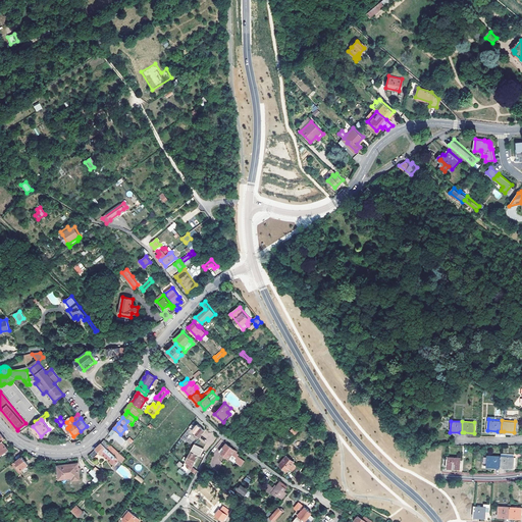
[(194,436),(198,439),(204,430),(194,422),(190,427),(193,430),(193,431),(196,433),(194,436)]
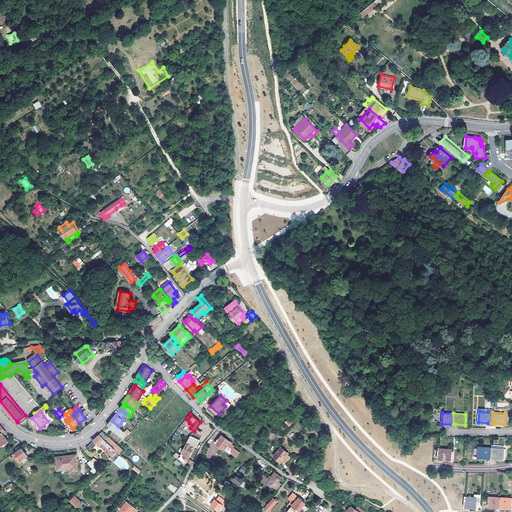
[(288,418),(284,423),(289,427),(293,423),(288,418)]
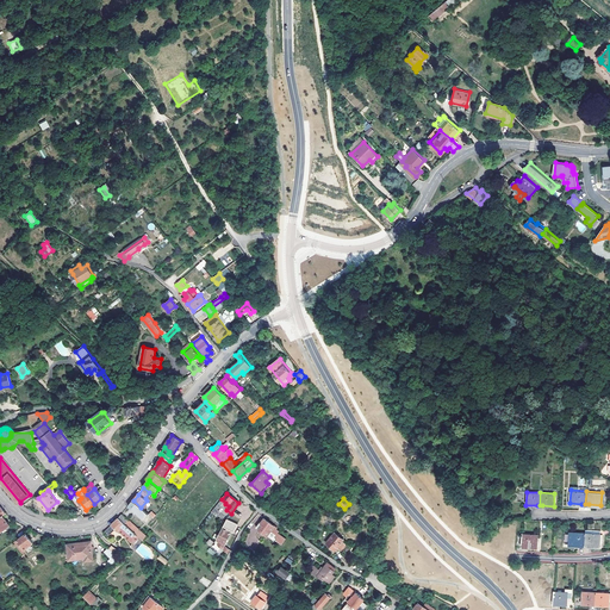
[(141,508),(134,500),(129,506),(135,510),(148,521),(151,516),(141,508)]
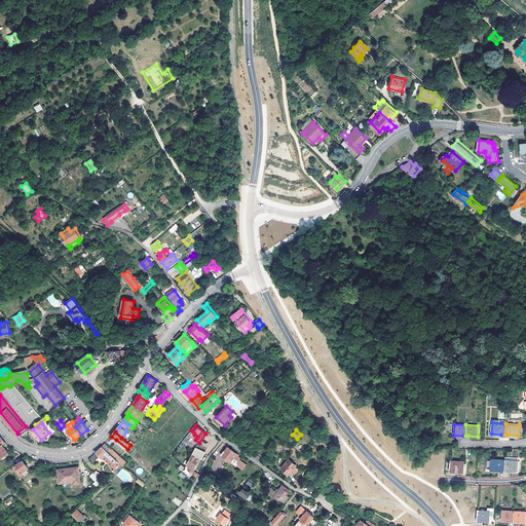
[(197,446),(204,450),(208,446),(200,442),(197,446)]
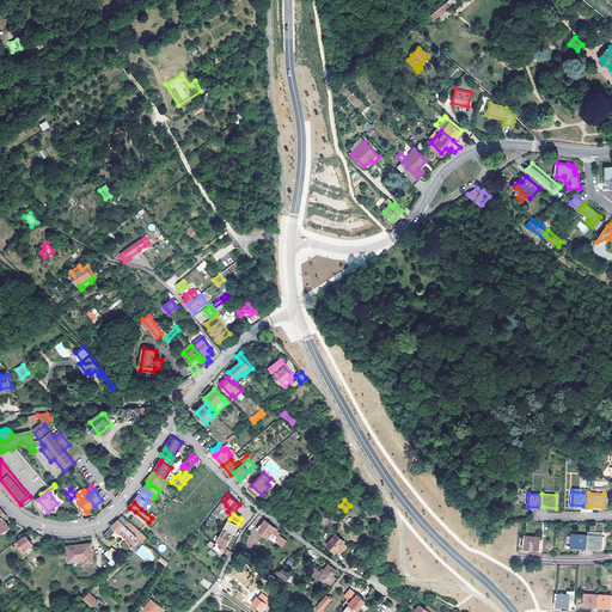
[(4,518),(0,519),(0,533),(1,533),(2,536),(11,528),(4,518)]
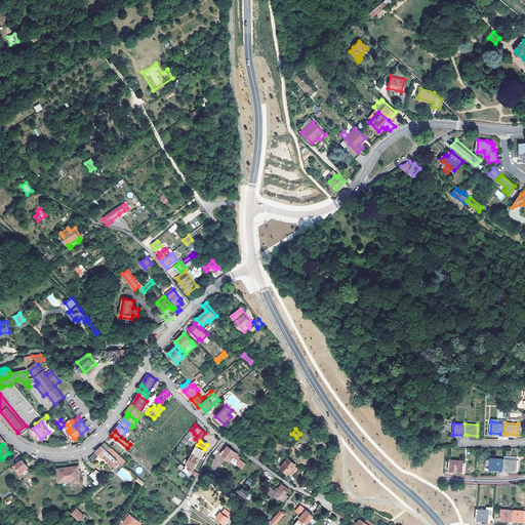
[(120,462),(108,451),(103,445),(96,451),(91,456),(90,457),(90,458),(91,459),(91,460),(92,460),(93,460),(95,460),(99,455),(102,457),(103,456),(115,468),(120,462)]
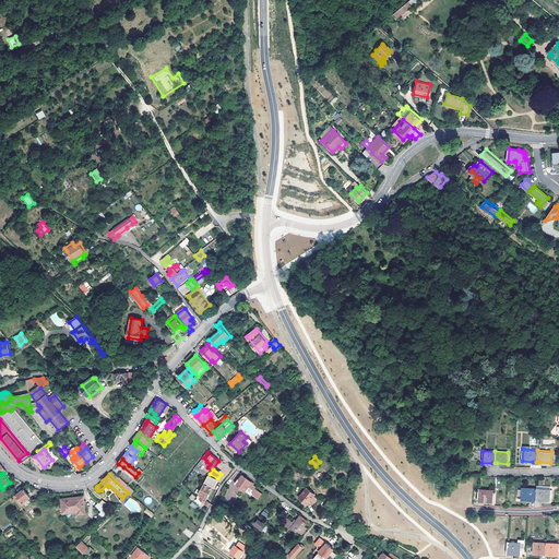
[(118,476),(118,477),(115,480),(128,492),(132,496),(135,491),(118,476)]
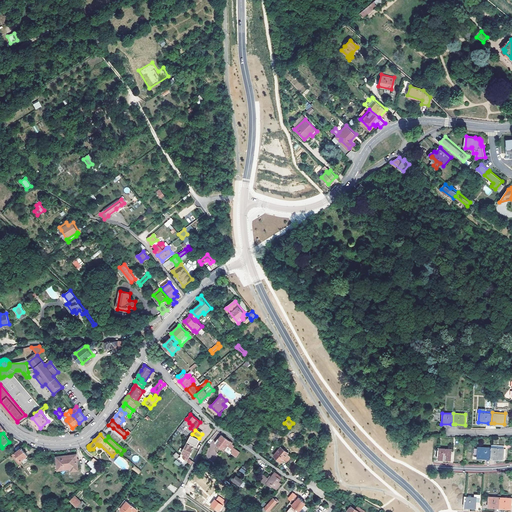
[(194,447),(193,447),(197,440),(191,436),(180,456),(187,461),(194,447)]
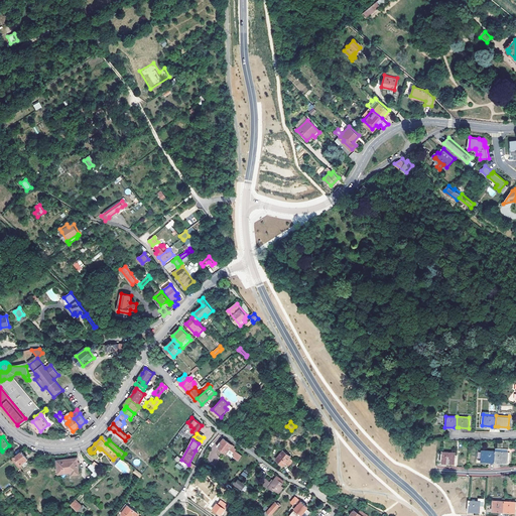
[(237,450),(234,448),(235,446),(224,439),(221,443),(223,444),(220,448),(227,454),(229,450),(234,454),(237,450)]
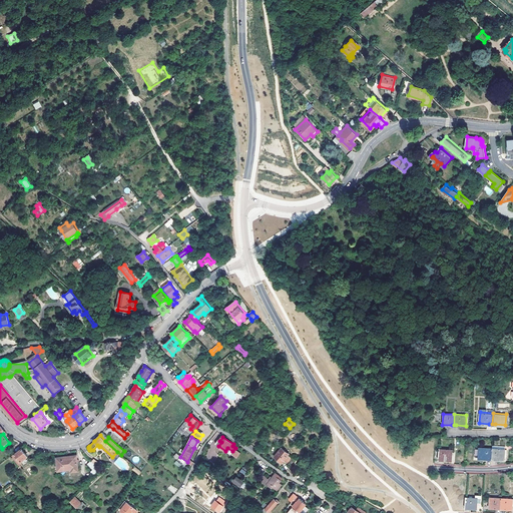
[(22,461),(24,464),(30,459),(22,448),(15,453),(22,461)]
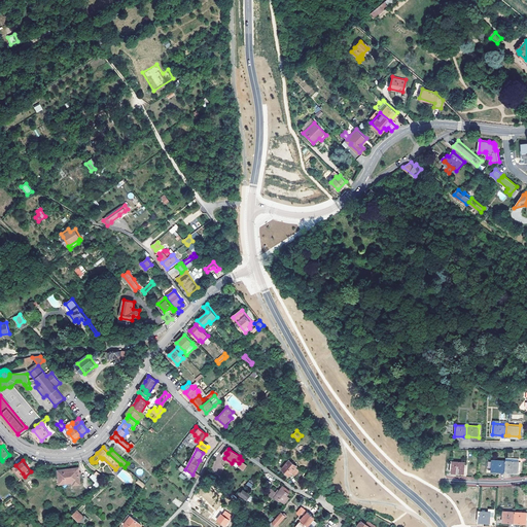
[(294,473),(297,469),(296,467),(296,466),(289,460),(285,464),(283,462),(282,463),(281,464),(280,463),(279,465),(282,468),(289,476),(292,471),(294,473)]
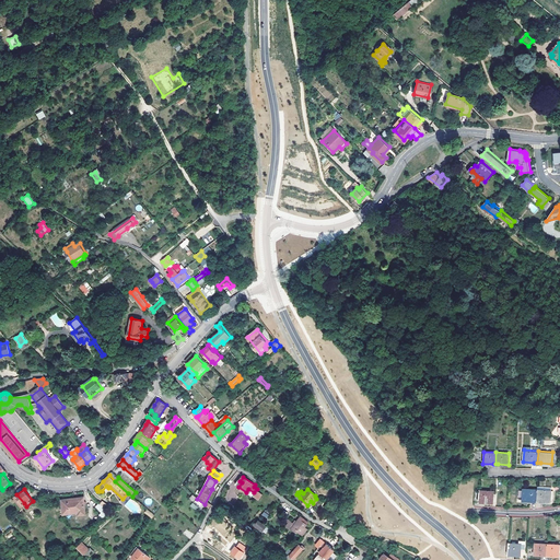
[(537,501),(537,489),(523,489),(522,501),(537,501)]
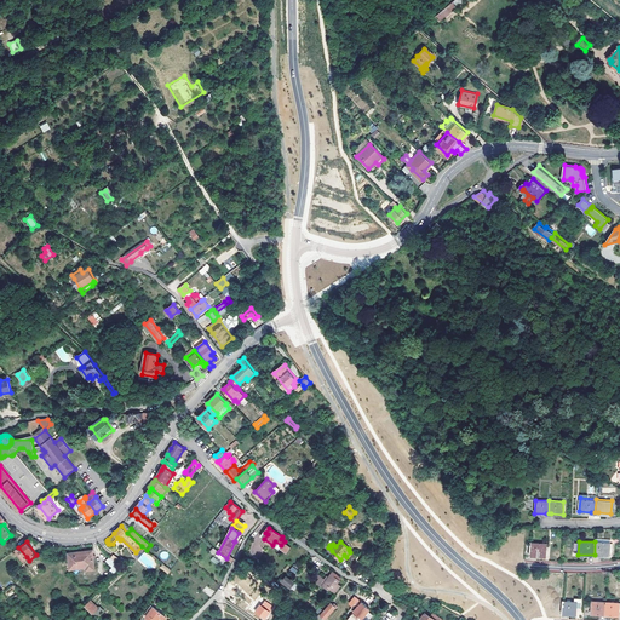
[(595,541),(595,555),(609,556),(609,541),(595,541)]
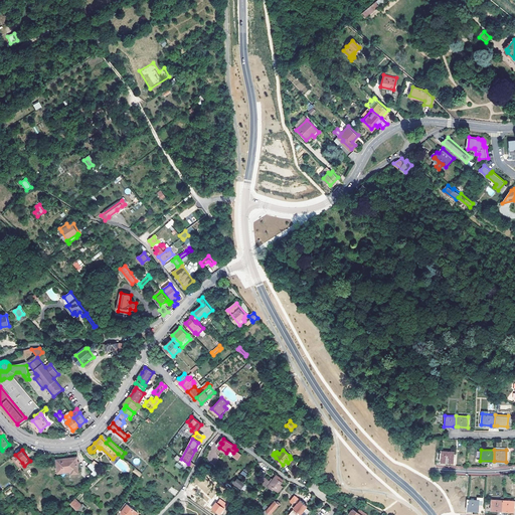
[(454,463),(454,452),(441,452),(441,462),(454,463)]
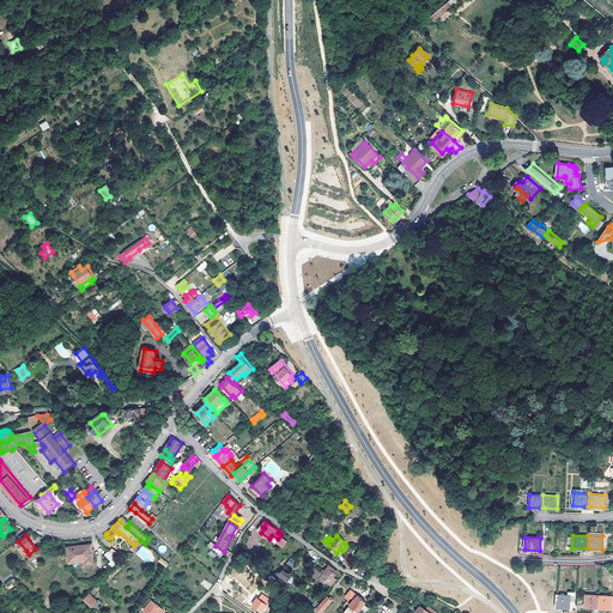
[(86,564),(95,563),(92,544),(68,547),(70,563),(86,560),(86,564)]
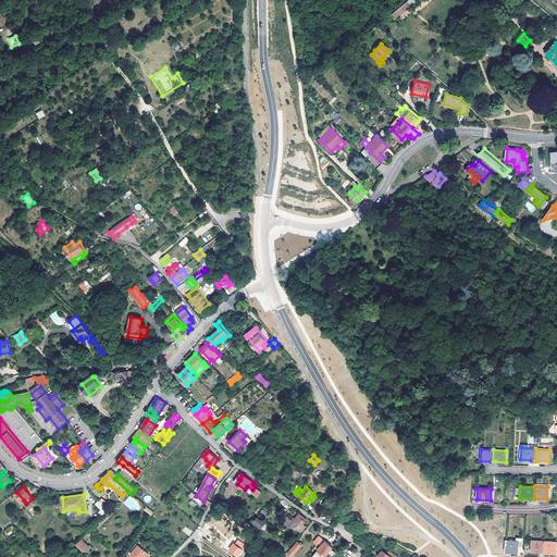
[(100,511),(103,515),(109,509),(100,500),(97,504),(102,509),(100,511)]
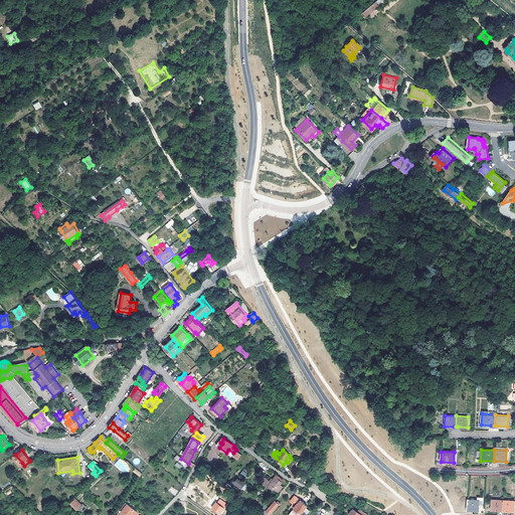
[(135,469),(132,472),(139,477),(142,474),(135,469)]
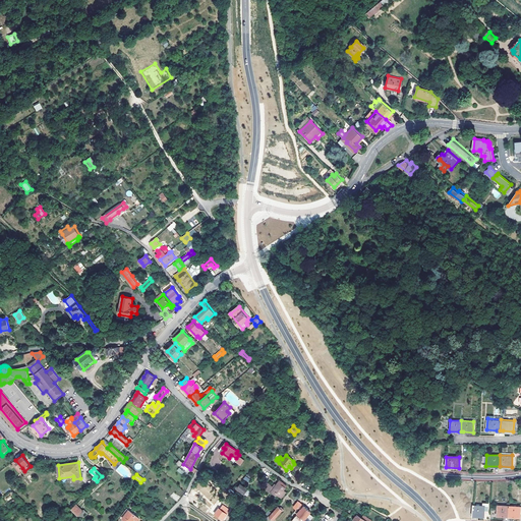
[(285,493),(283,490),(287,485),(280,480),(272,491),(276,496),(278,493),(281,495),(280,496),(282,497),(285,493)]
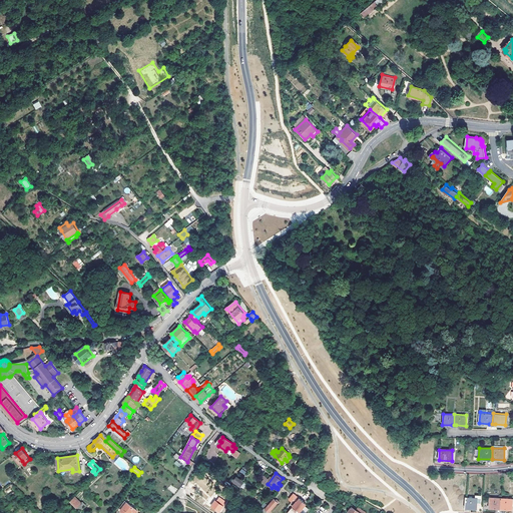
[(234,481),(241,486),(244,482),(237,477),(234,481)]
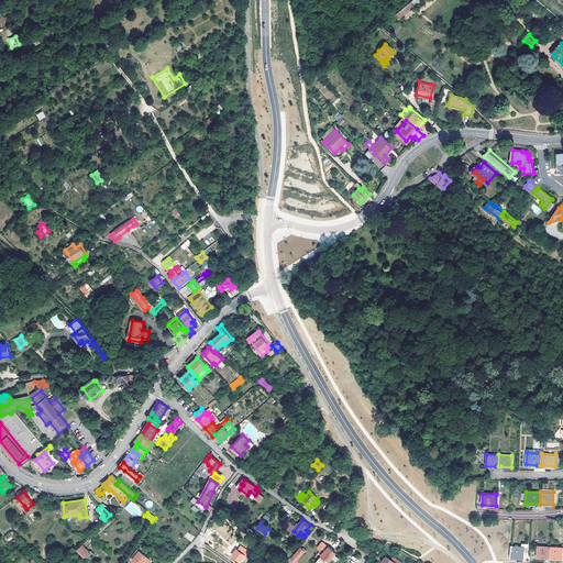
[(77,550),(85,556),(89,551),(81,544),(77,550)]
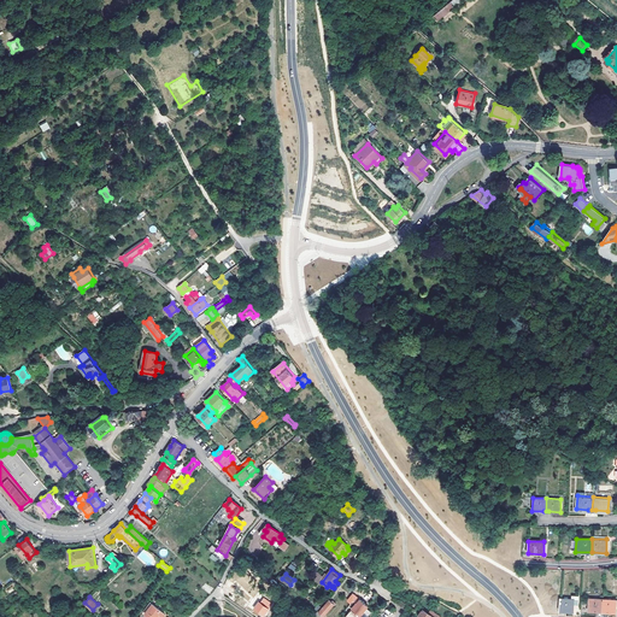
[(356,597),(351,603),(348,605),(353,609),(346,616),(354,616),(357,615),(358,615),(359,613),(362,616),(366,609),(369,606),(356,597)]
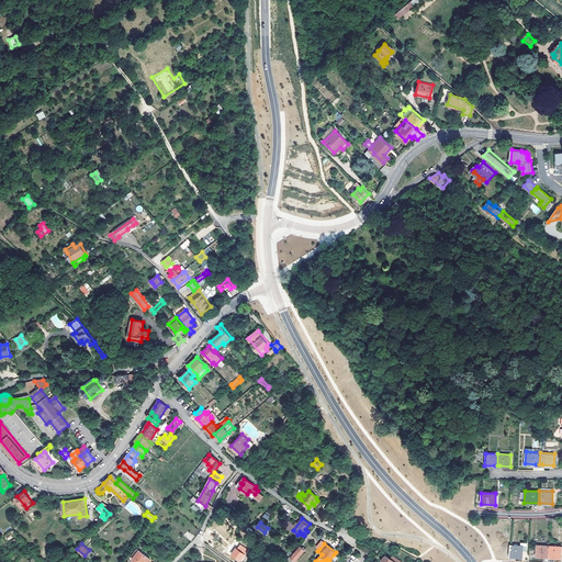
[(510,546),(510,557),(513,557),(523,558),(524,551),(527,551),(527,543),(521,543),(521,546),(510,546)]
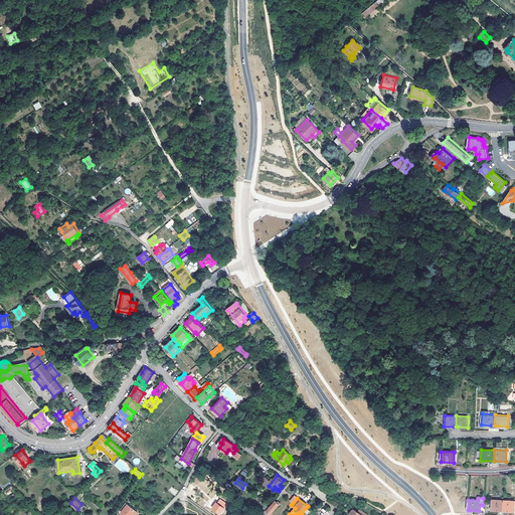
[(503,511),(503,500),(491,500),(491,510),(503,511)]
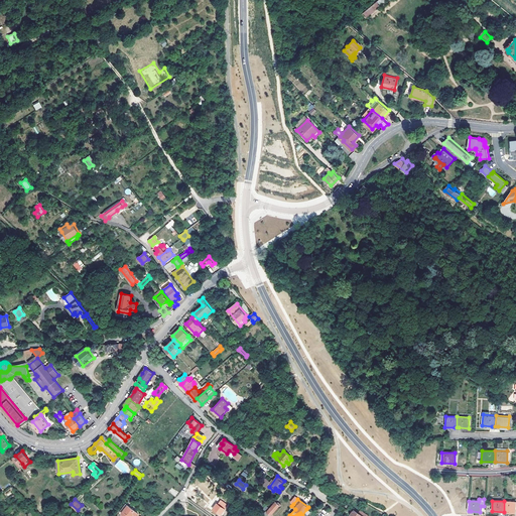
[(504,501),(504,512),(506,512),(515,512),(515,502),(504,501)]
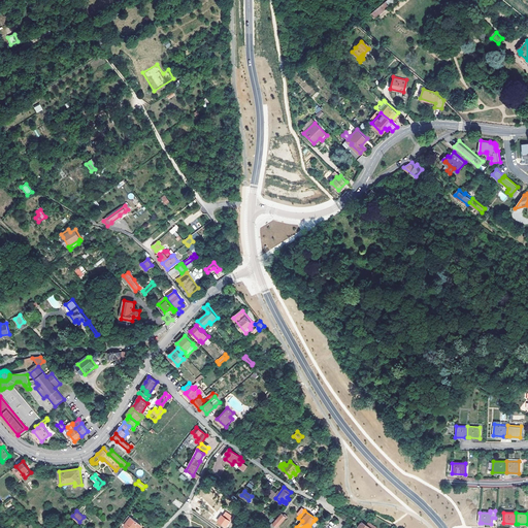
[(273,524),(277,527),(287,518),(288,518),(289,517),(286,515),(285,516),(284,514),(273,524)]
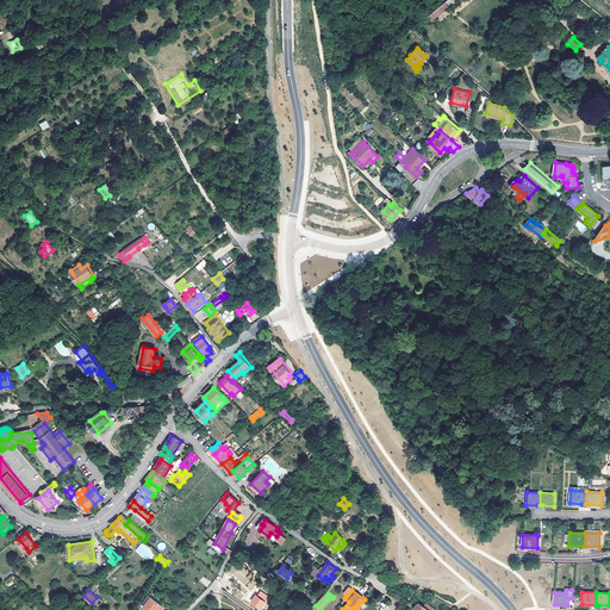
[(253,602),(262,609),(266,603),(257,596),(253,602)]
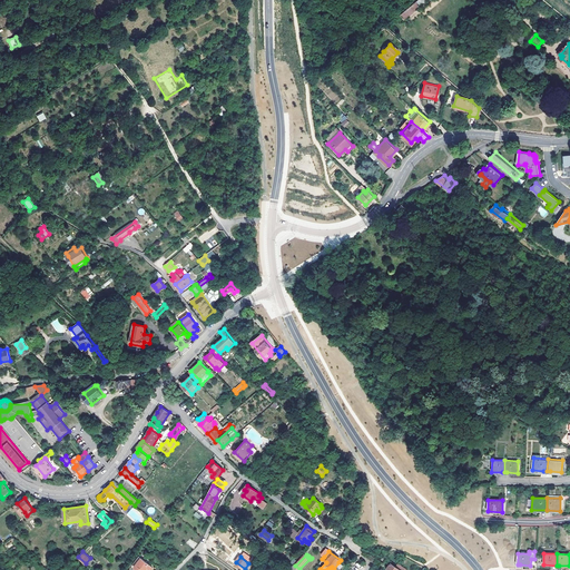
[(135,568),(137,569),(150,569),(153,568),(141,559),(135,568)]
